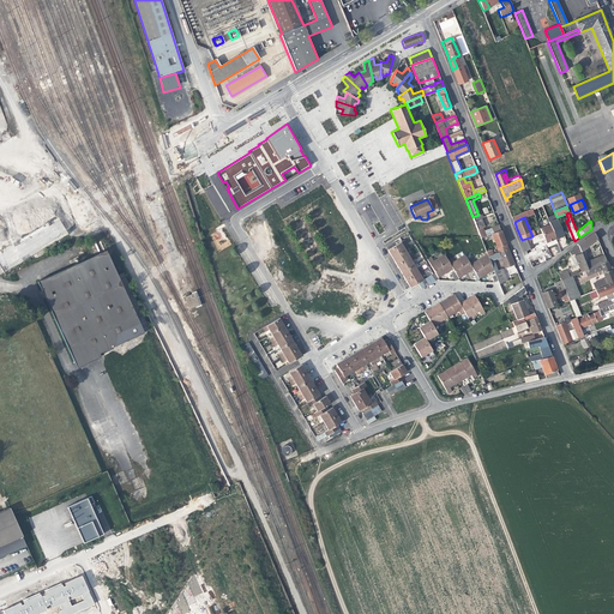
[(551,224),(540,228),(541,233),(546,242),(555,238),(551,224)]
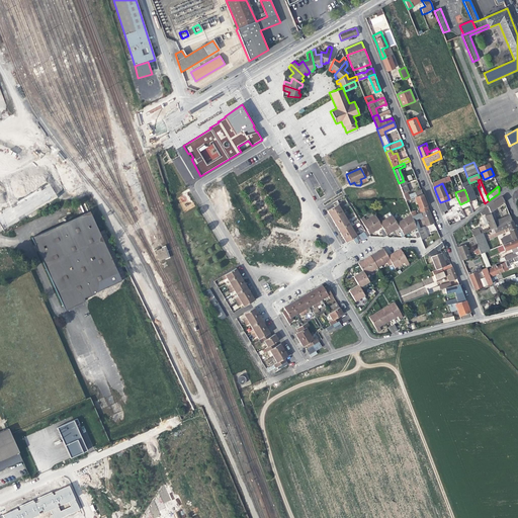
[(415,197),(421,212),(429,209),(425,201),(423,194),(415,197)]
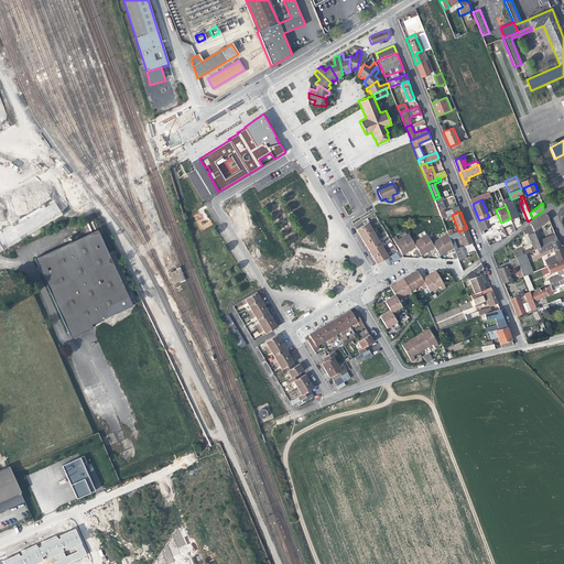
[(497,214),(489,217),(479,220),(481,227),(484,232),(491,229),(489,224),(495,221),(495,223),(498,221),(500,227),(502,226),(501,223),(497,214)]
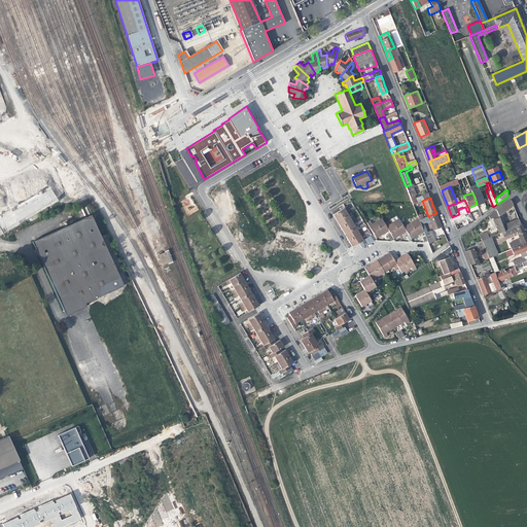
[(510,201),(496,211),(498,216),(513,205),(512,202),(510,201)]
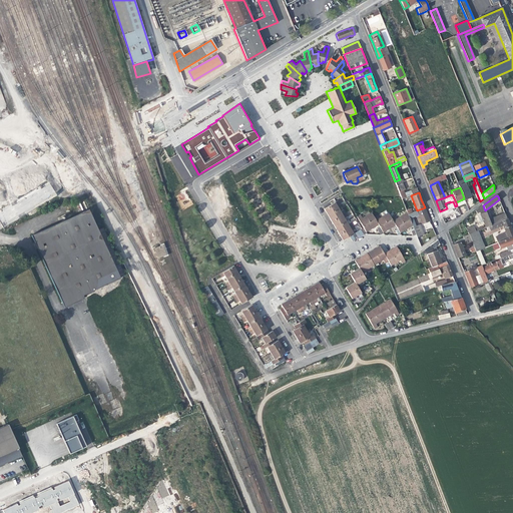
[(340,204),(338,201),(331,205),(324,209),(326,212),(328,215),(339,209),(337,206),(340,204)]
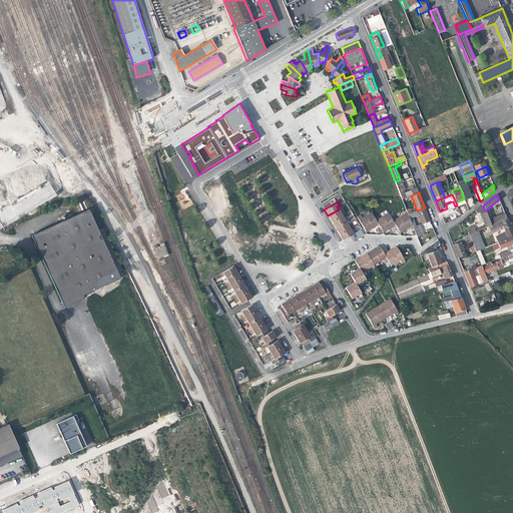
[(478,209),(482,217),(483,220),(486,227),(489,225),(491,224),(487,215),(485,210),(483,205),(478,209)]
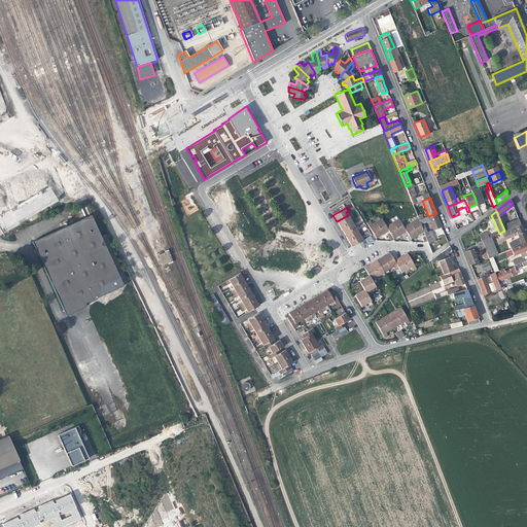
[(440,222),(436,213),(428,216),(423,218),(422,218),(423,220),(425,219),(426,222),(429,221),(433,230),(442,226),(440,222)]
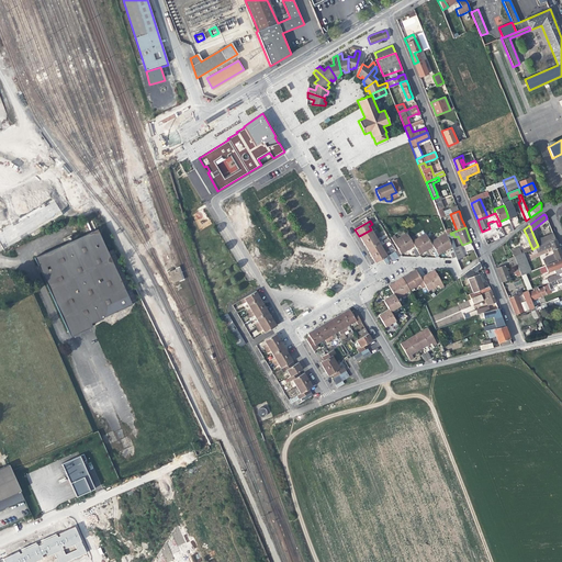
[(98,228),(35,257),(45,280),(70,335),(92,325),(131,409),(134,408),(156,459),(194,441),(108,251),(98,228)]
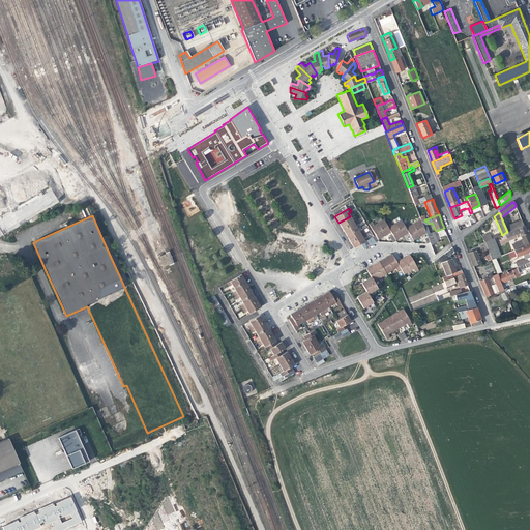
[(350,216),(339,223),(341,226),(342,229),(356,221),(355,217),(352,219),(350,216)]
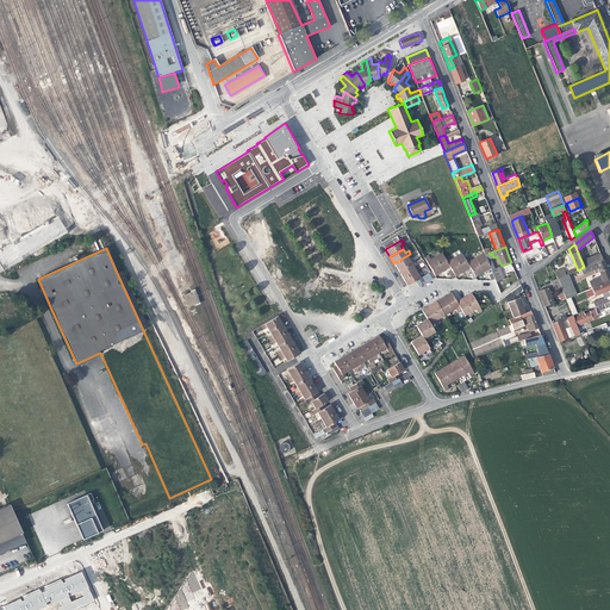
[(485,254),(485,253),(471,261),(470,257),(465,260),(471,268),(472,271),(475,278),(491,268),(490,267),(486,259),(485,254)]
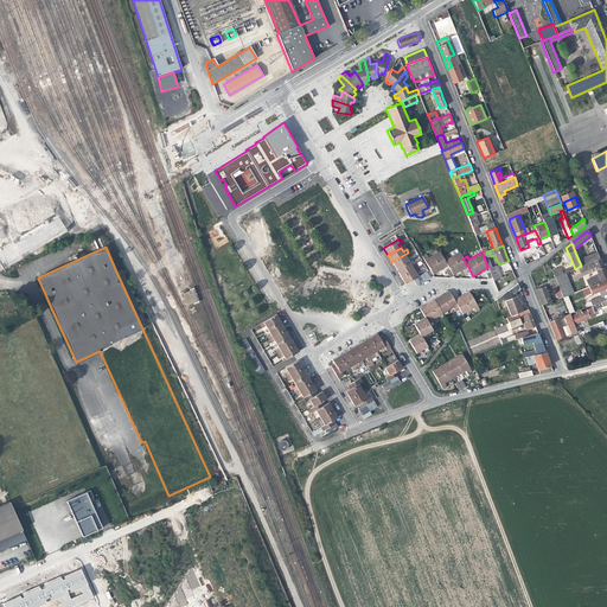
[(410,256),(408,253),(391,262),(394,266),(396,269),(409,262),(407,259),(410,256)]
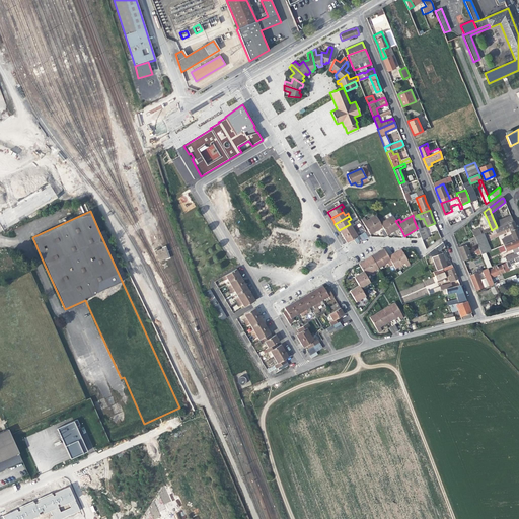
[(382,227),(378,220),(376,216),(367,221),(365,218),(361,219),(370,235),(382,227)]
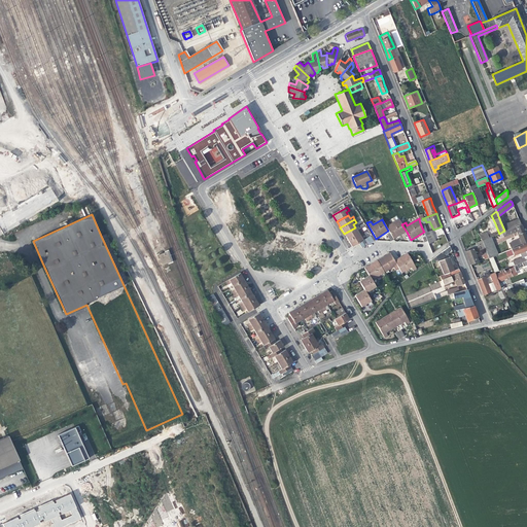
[(401,224),(399,219),(390,225),(388,221),(384,223),(388,231),(390,234),(393,239),(407,232),(401,224)]
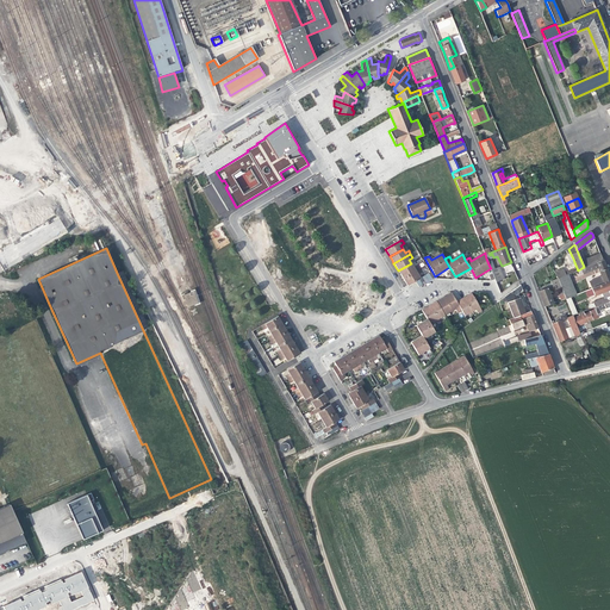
[(603,260),(596,262),(589,266),(584,267),(582,268),(583,273),(598,267),(602,277),(589,282),(591,288),(599,286),(609,281),(609,278),(605,268),(603,260)]
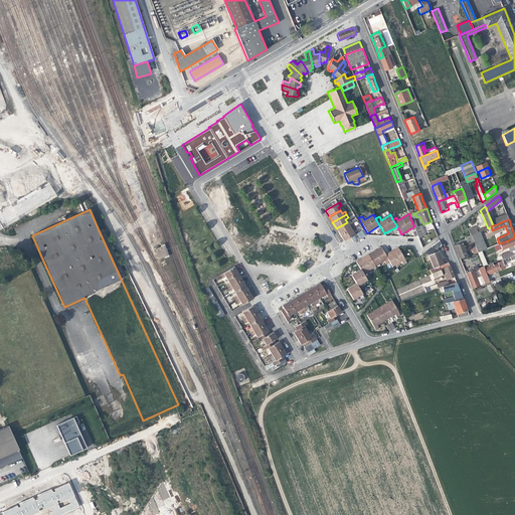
[(349,225),(347,222),(336,228),(338,232),(340,235),(354,227),(352,224),(349,225)]
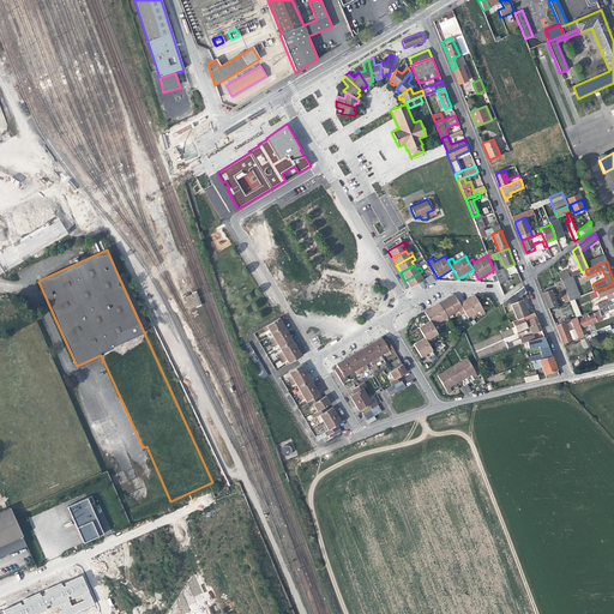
[(500,270),(494,271),(495,274),(498,281),(499,283),(507,281),(505,274),(504,275),(501,269),(500,270)]
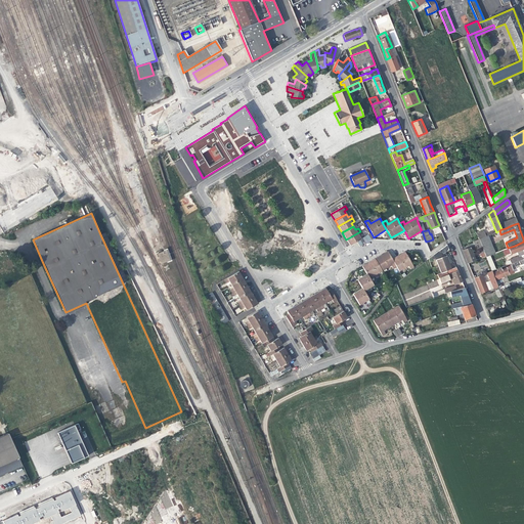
[(362,234),(360,231),(346,239),(348,244),(350,246),(356,243),(359,241),(361,239),(359,236),(362,234)]
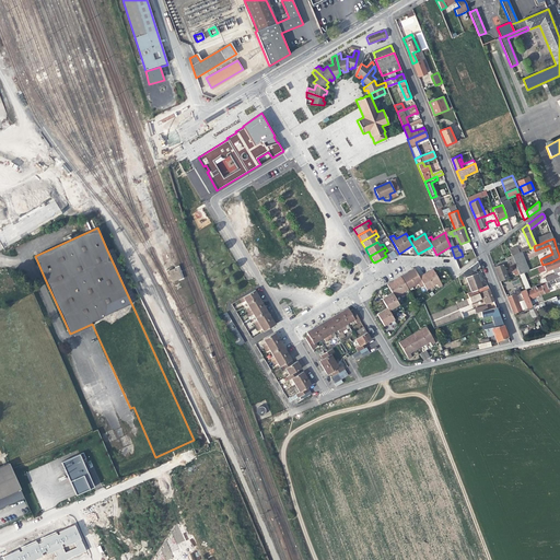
[(113,248),(107,251),(194,440),(198,438),(113,248)]
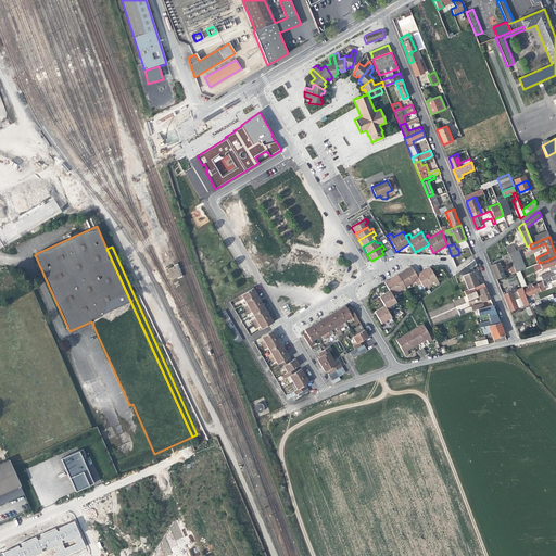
[(526,268),(517,250),(513,252),(507,254),(515,273),(517,273),(521,270),(526,268)]
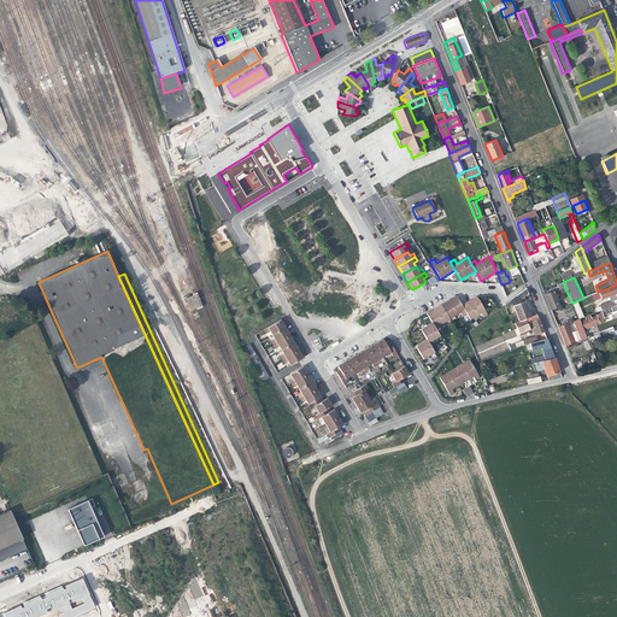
[(568,304),(571,303),(563,282),(557,285),(559,291),(562,289),(568,304)]
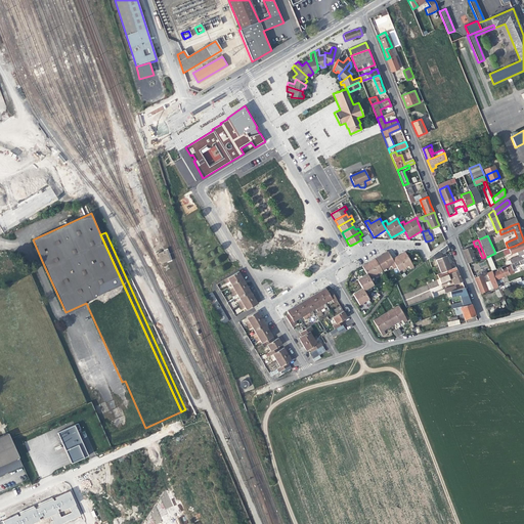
[(508,248),(510,252),(510,254),(517,252),(519,257),(521,256),(523,260),(523,259),(523,242),(515,246),(508,248)]
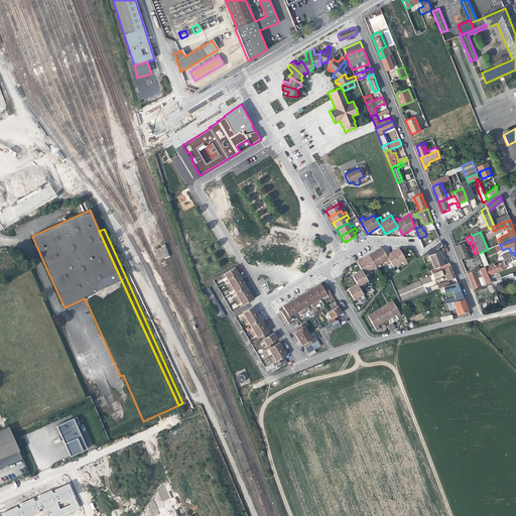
[(464,244),(456,247),(460,257),(461,259),(468,256),(467,253),(468,253),(464,244)]
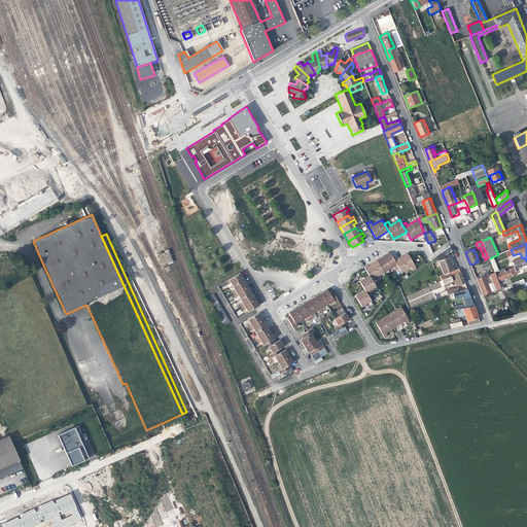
[(159,254),(163,266),(172,261),(168,251),(159,254)]
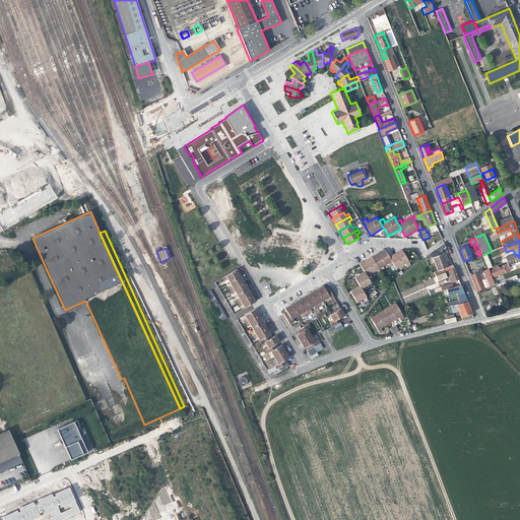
[(389,257),(384,250),(378,253),(372,257),(379,269),(388,264),(390,267),(393,265),(391,262),(389,257)]
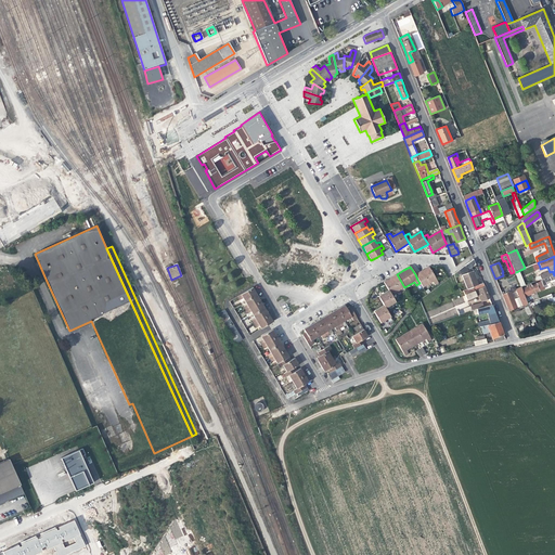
[(436,280),(428,267),(422,271),(415,274),(417,280),(420,283),(423,287),(431,282),(434,285),(438,283),(436,280)]
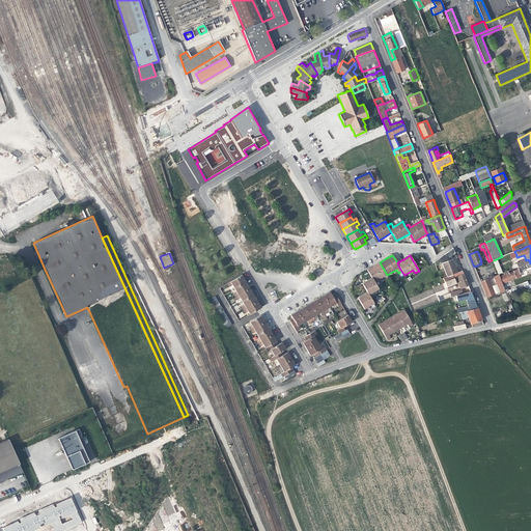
[(498,258),(494,260),(499,274),(503,273),(498,258)]
